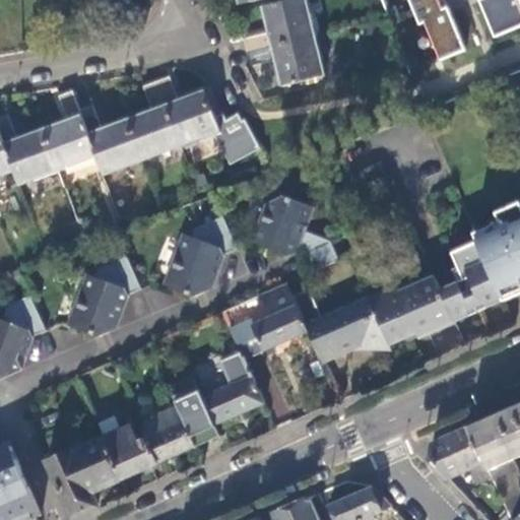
[(246,53),(313,37),(303,0),(291,0),(261,7),(267,33),(243,38),(246,53)]
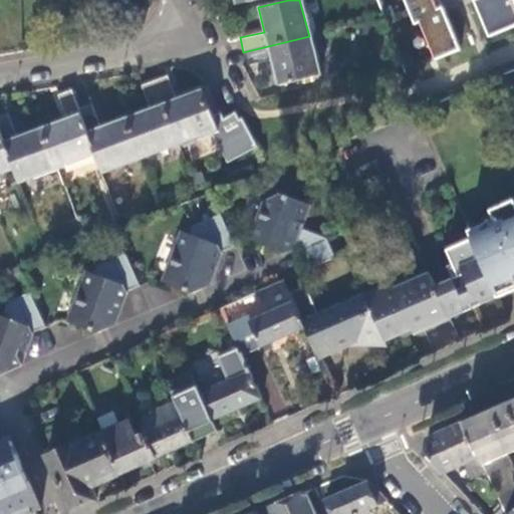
[(404,0),(415,25),(420,23),(436,61),(460,50),(443,8),(438,10),(434,0),(404,0)]
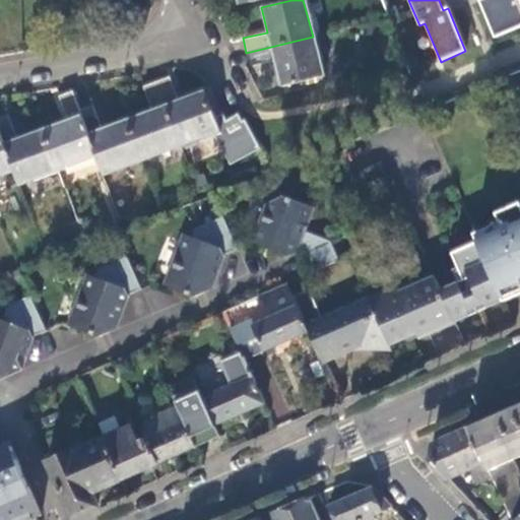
[(448,8),(444,0),(439,0),(443,10),(448,8)]
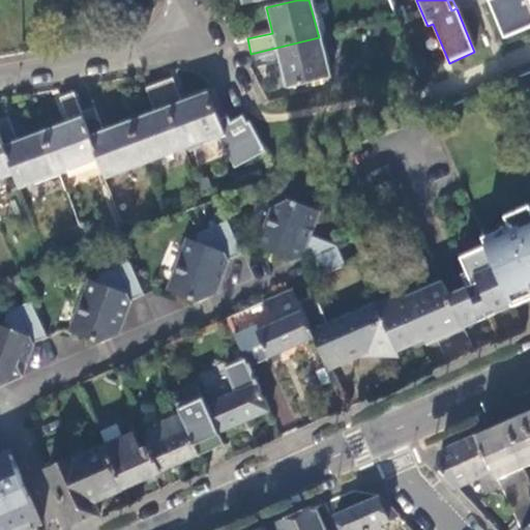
[(529,0),(489,0),(501,29),(526,19),(529,28),(529,0)]
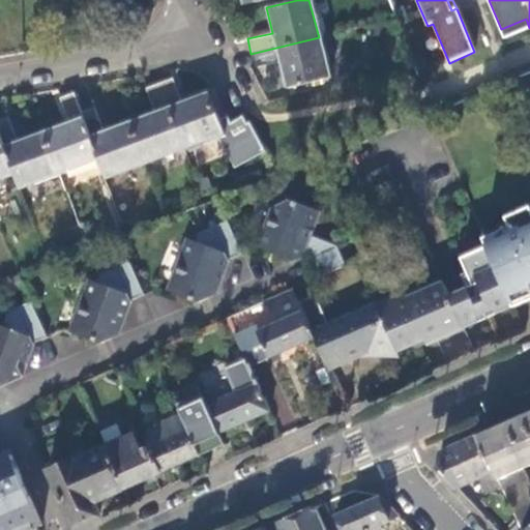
[(329,78),(319,37),(251,54),(253,66),(278,61),(285,88),(329,78)]
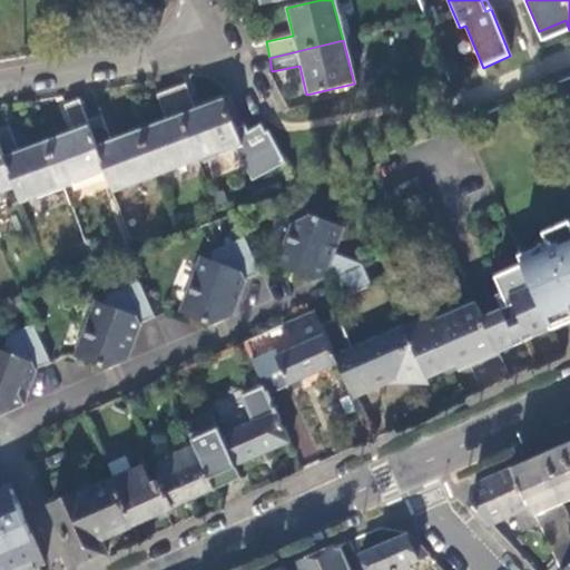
[(184,90),(172,96),(197,164),(212,159),(238,149),(220,106),(194,115),(184,90)]
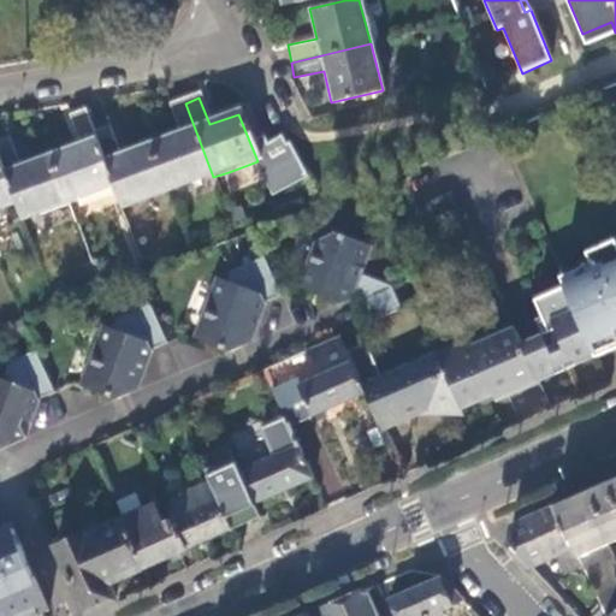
[(213,177),(185,104),(170,108),(181,136),(150,147),(169,194),(213,177)]
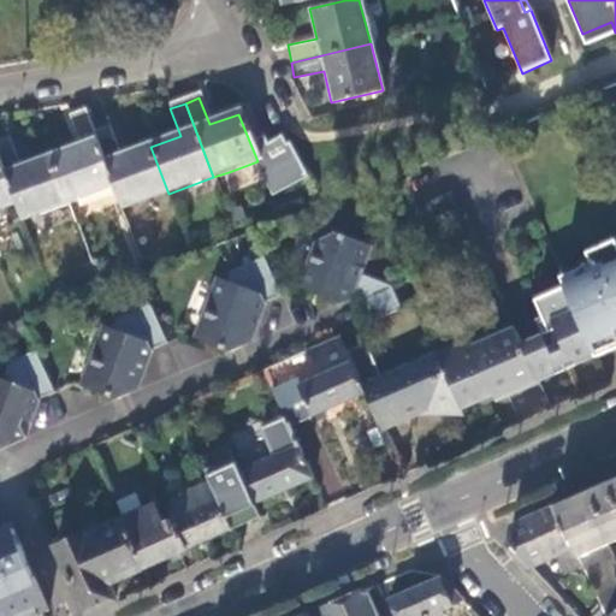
[(114,189),(95,136),(84,108),(69,114),(81,146),(51,157),(70,206),(114,189)]
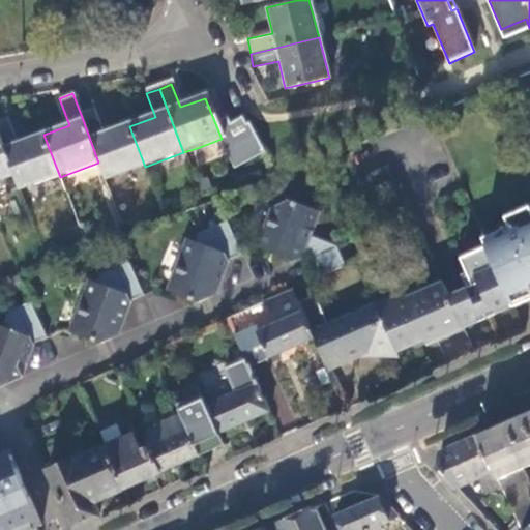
[(105,182),(145,167),(129,126),(102,136),(94,113),(82,117),(98,163),(105,182)]
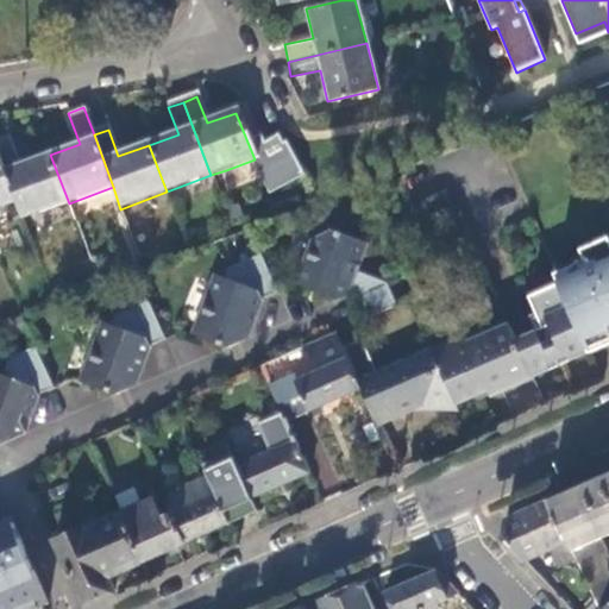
[(69,203),(50,155),(23,165),(11,138),(0,140),(0,155),(16,196),(25,221),(69,203)]
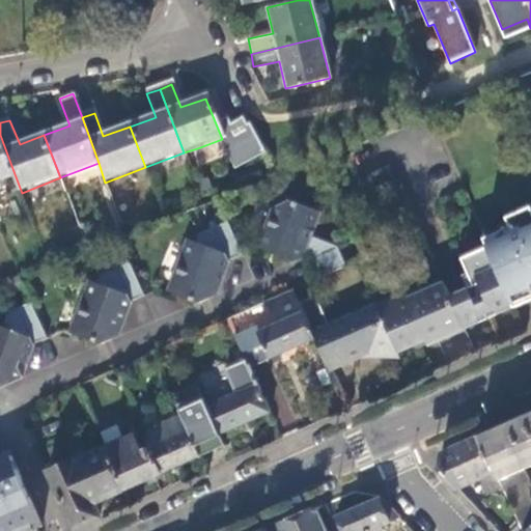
[(0,176),(14,171),(0,135),(0,176)]
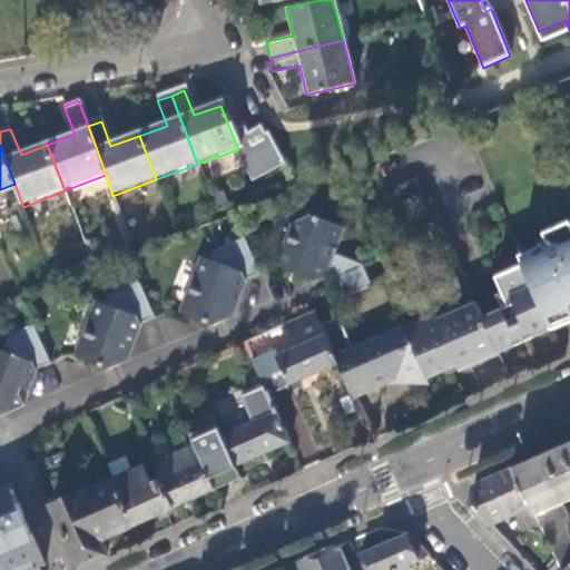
[(238,149),(212,159),(215,169),(242,159),(238,149)]
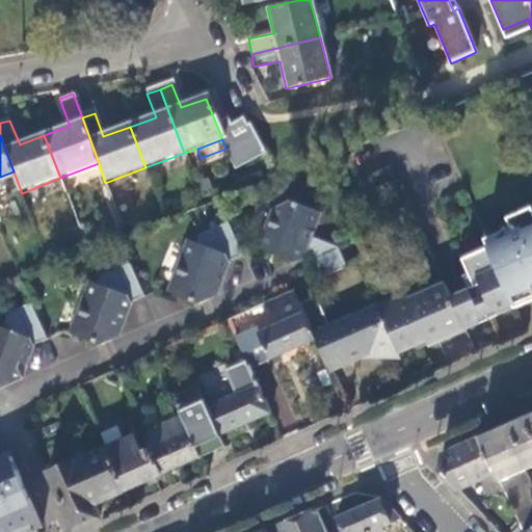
[(312,282),(349,267),(341,247),(315,237),(324,212),(292,200),(272,208),(261,240),(266,249),(295,261),(306,257),(303,263),(312,282)]
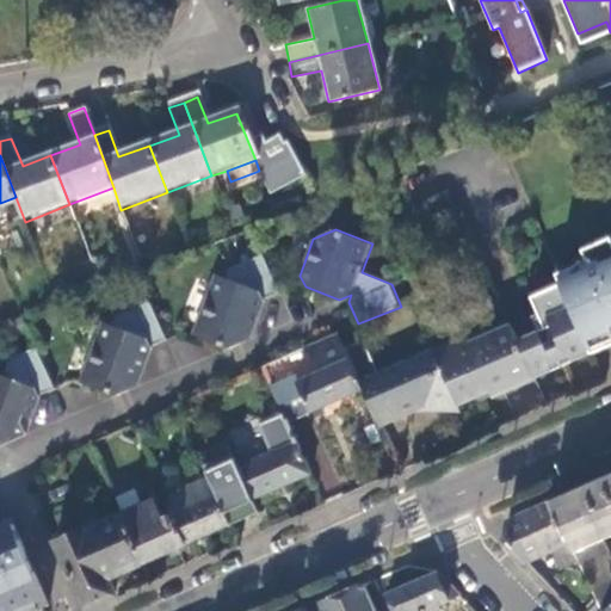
[(562,284),(593,353),(610,345),(610,238),(585,250),(591,265),(586,266),(584,260),(574,272),(575,276),(562,282),(559,276),(562,273),(562,272),(557,275),(562,284)]
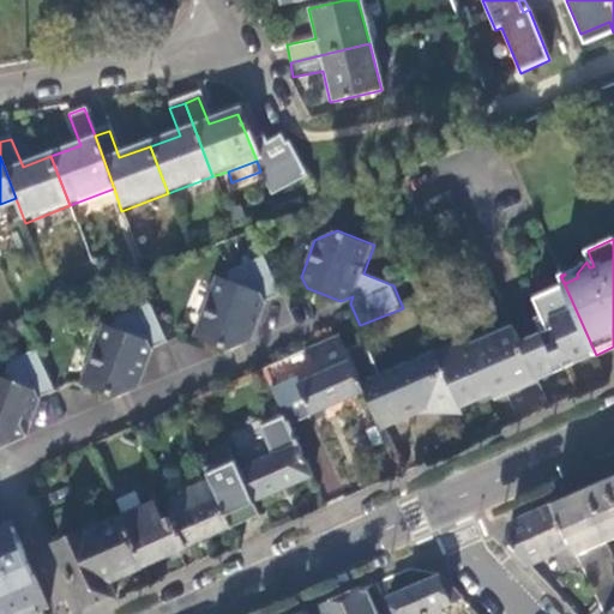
[(276,296),(259,258),(227,272),(223,282),(212,280),(191,338),(226,351),(247,342),(262,304),(276,296)]
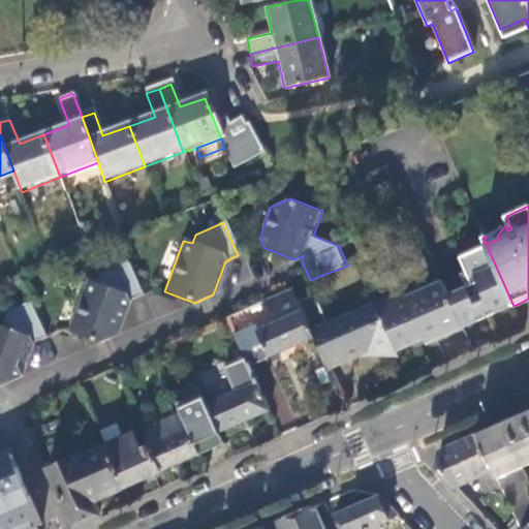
[(514,306),(487,246),(460,257),(466,272),(470,270),(476,282),(446,296),(459,320),(461,325),(462,329),(514,306)]
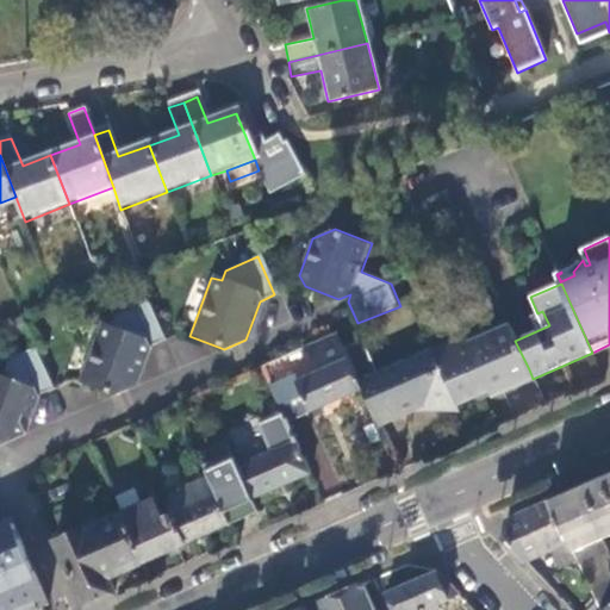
[(163,341),(147,304),(112,317),(110,327),(100,324),(79,383),(112,394),(132,387),(147,347),(163,341)]
